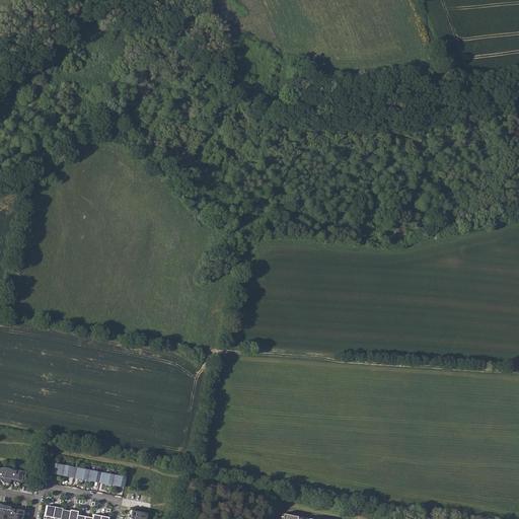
[(50,462),(48,473),(123,488),(125,476),(50,462)]
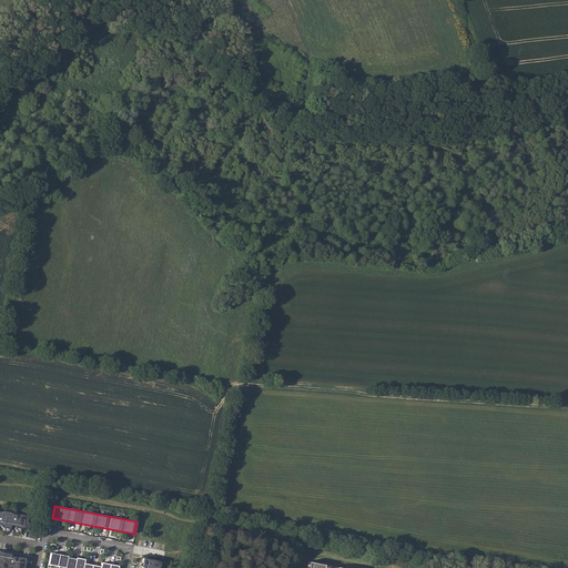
[(0,525),(2,527),(9,529),(12,528),(13,526),(14,527),(19,529),(24,528),(26,520),(26,516),(18,515),(17,518),(14,518),(14,515),(11,514),(7,511),(2,511),(0,511),(0,525)]
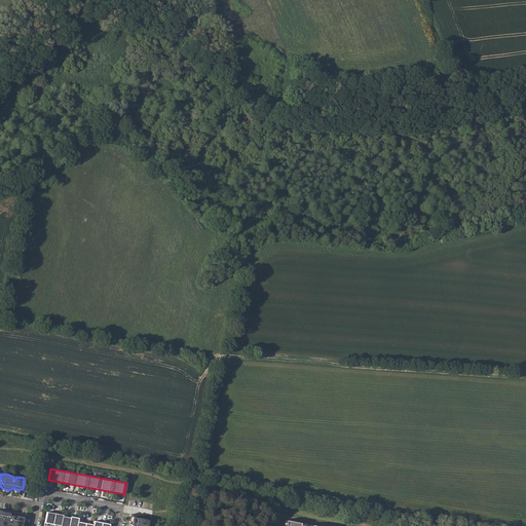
[(0,525),(6,525),(7,525),(21,525),(23,521),(23,517),(15,516),(14,520),(12,519),(12,516),(9,515),(9,513),(1,512),(0,511),(0,525)]
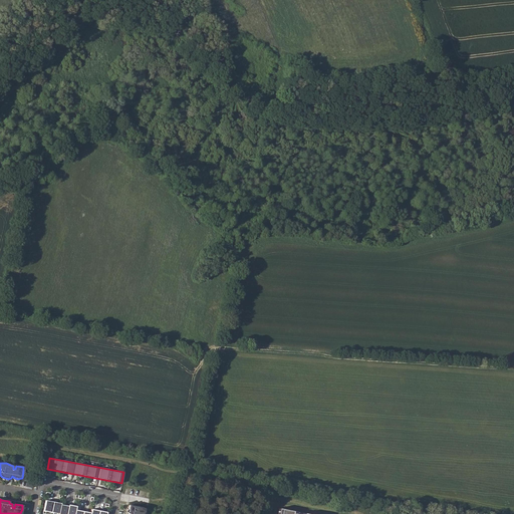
[(45,500),(42,513),(45,513),(45,511),(51,512),(50,513),(52,513),(53,513),(58,513),(105,513),(106,512),(91,509),(90,513),(75,510),(76,506),(68,505),(68,506),(60,505),(60,503),(45,500)]
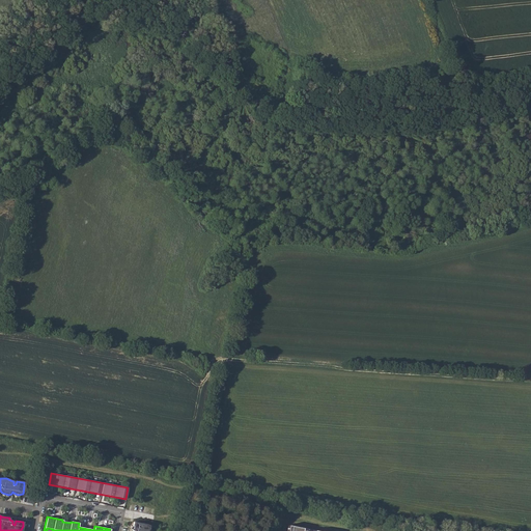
[(146,530),(148,529),(148,525),(134,522),(132,530),(134,530),(146,530)]
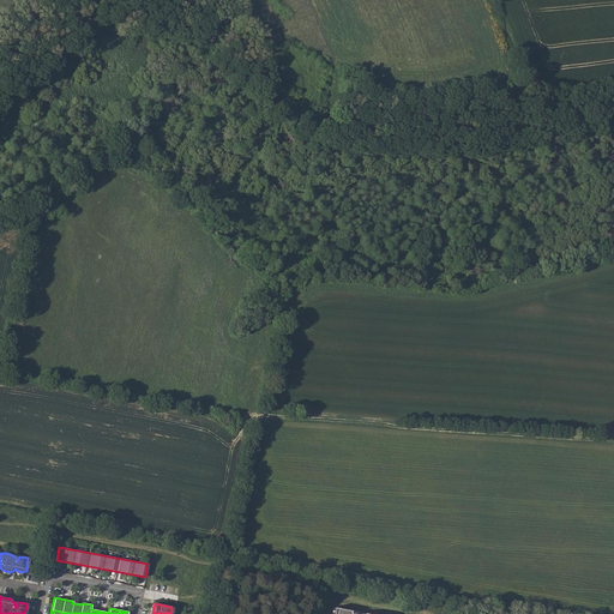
All buildings are outlined.
